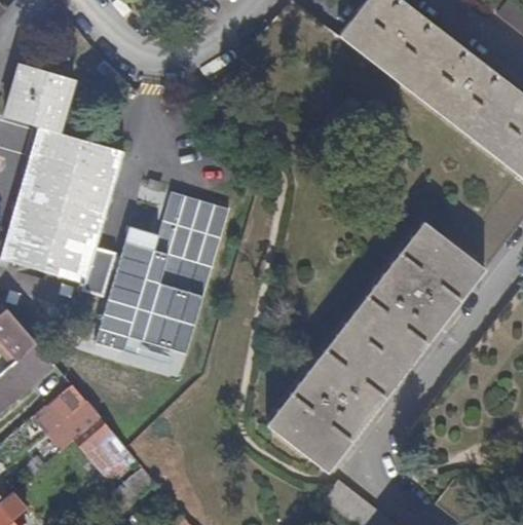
[(522,97),(399,0),(364,0),(337,36),(519,178),(461,254),(422,223),(265,426),(326,473),(522,219),(522,97)]
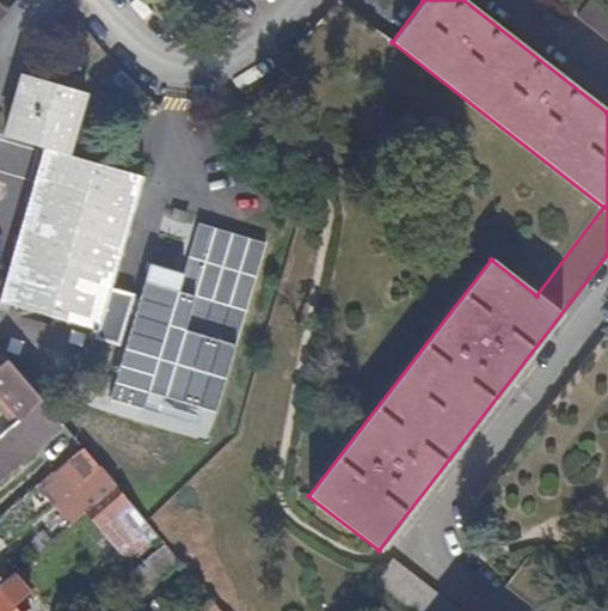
[(607,0),(588,0),(576,17),(607,42),(607,0)]
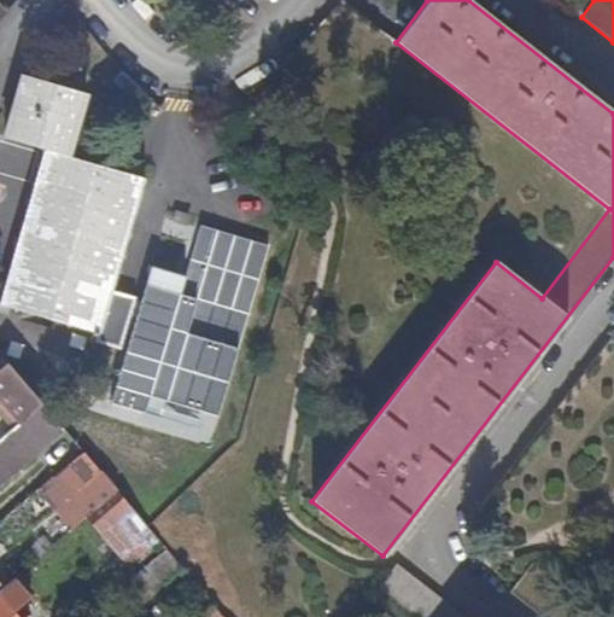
[(4,138),(45,149),(0,301),(0,304),(97,333),(94,343),(120,350),(134,298),(110,291),(142,178),(64,155),(77,110),(59,104),(64,87),(22,75),(4,138)]
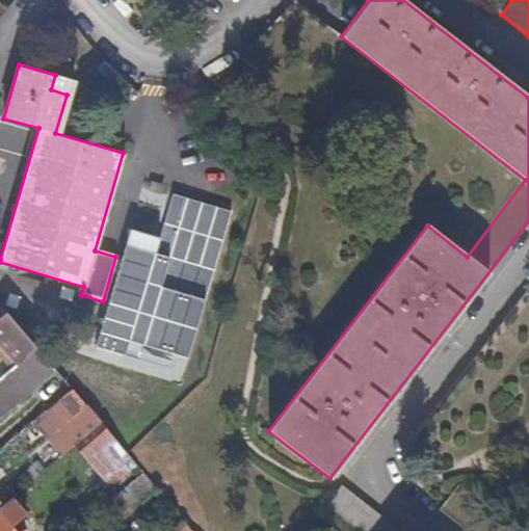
[(77,81),(55,75),(51,89),(67,95),(72,96),(77,81)]
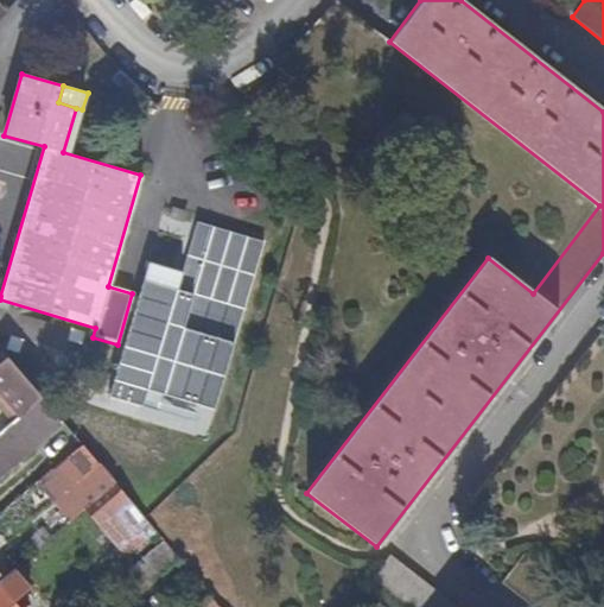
[(0,399),(16,417),(36,399),(4,361),(0,364),(0,399)]
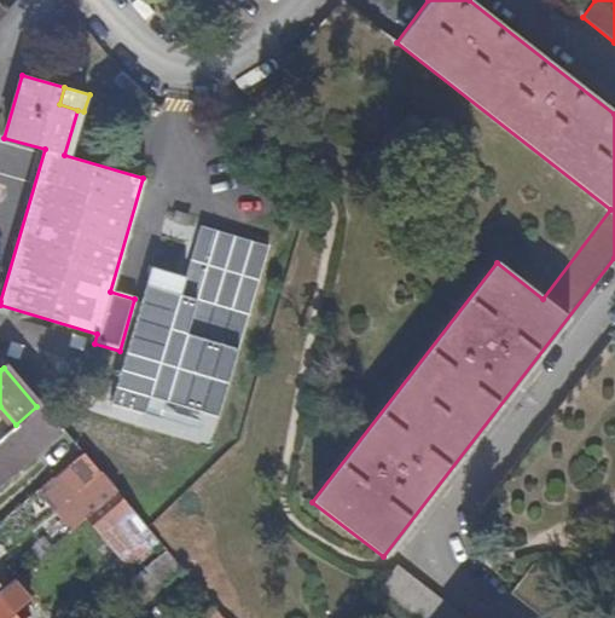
[(0,480),(58,432),(36,406),(16,425),(0,438),(0,480)]
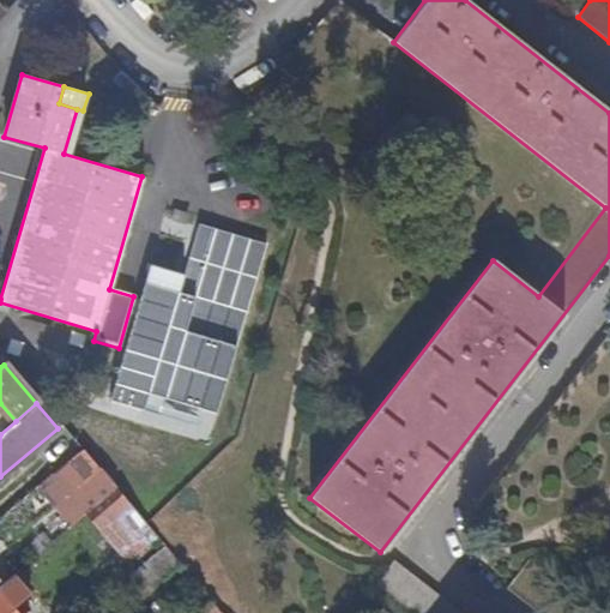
[(82,514),(109,491),(77,451),(55,469),(72,488),(66,493),(82,514)]
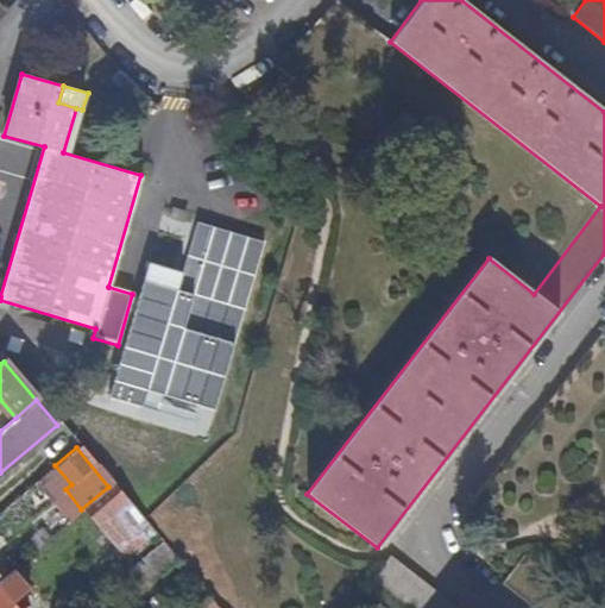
[(126,552),(149,533),(108,487),(81,509),(79,512),(109,549),(118,543),(126,552)]
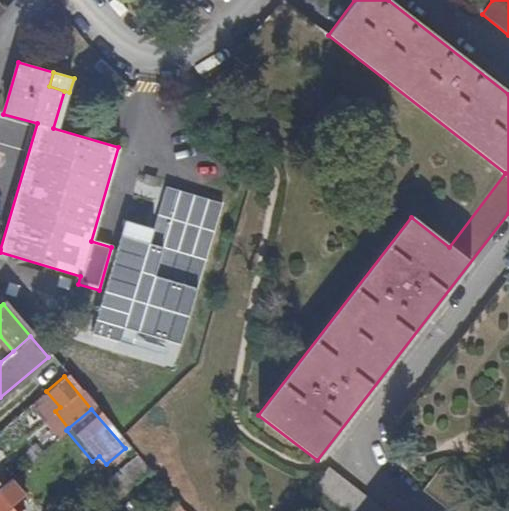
[(497,510),(432,461),(414,485),(448,510),(497,510)]
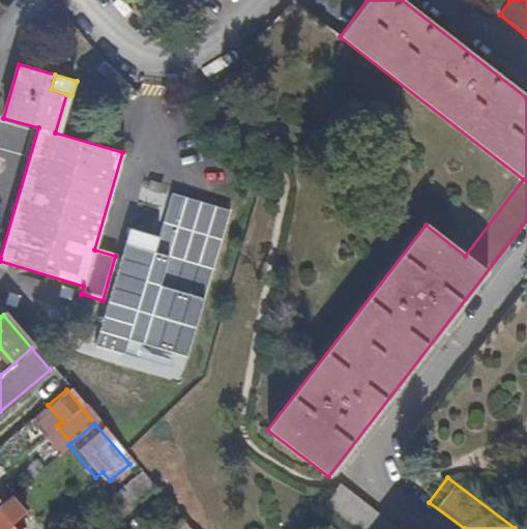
[(397,528),(340,485),(321,508),(349,528),(397,528)]
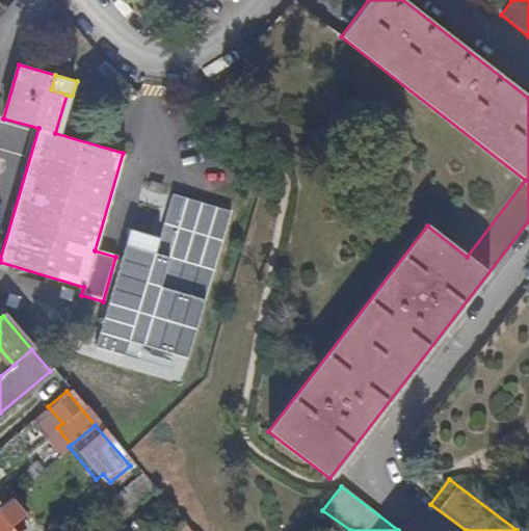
[(7,499),(0,505),(0,530),(18,530),(14,524),(22,515),(7,499)]
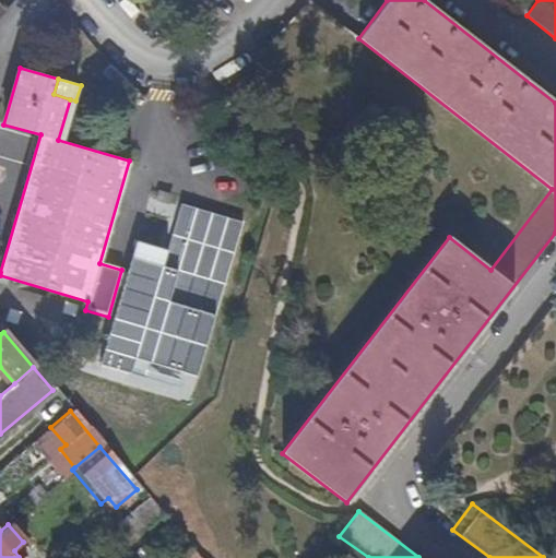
[(193,557),(186,548),(175,557),(193,557)]
